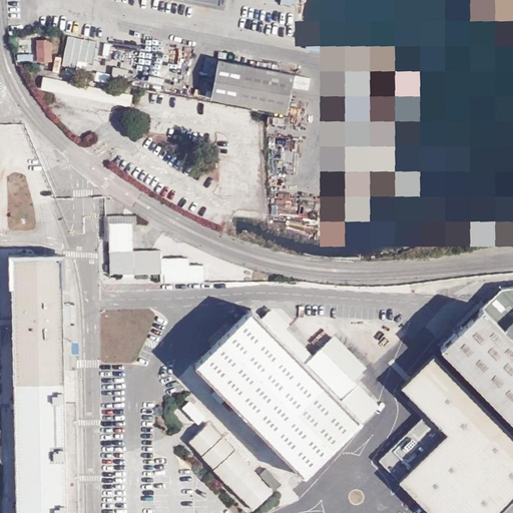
[(95,42),(67,36),(60,65),(75,68),(76,61),(91,64),(95,42)]
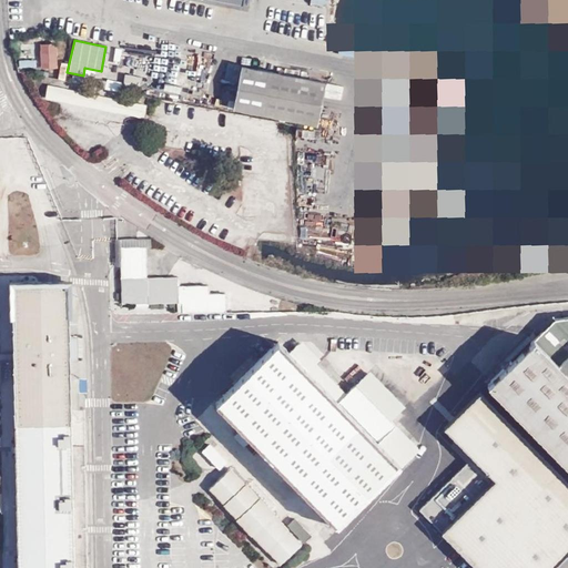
[(38,43),(39,67),(56,67),(56,43),(38,43)]
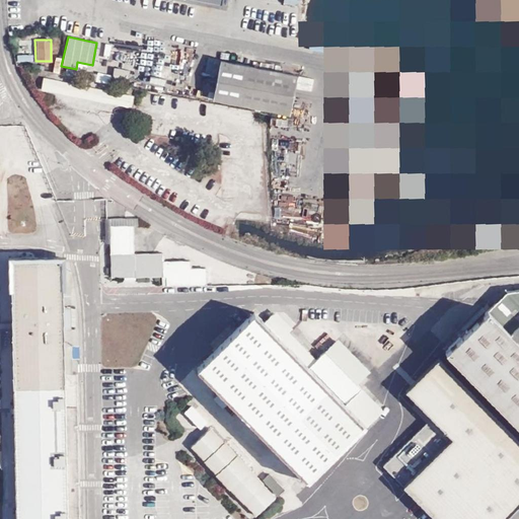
[(212,97),(288,112),(295,73),(219,58),(212,97)]
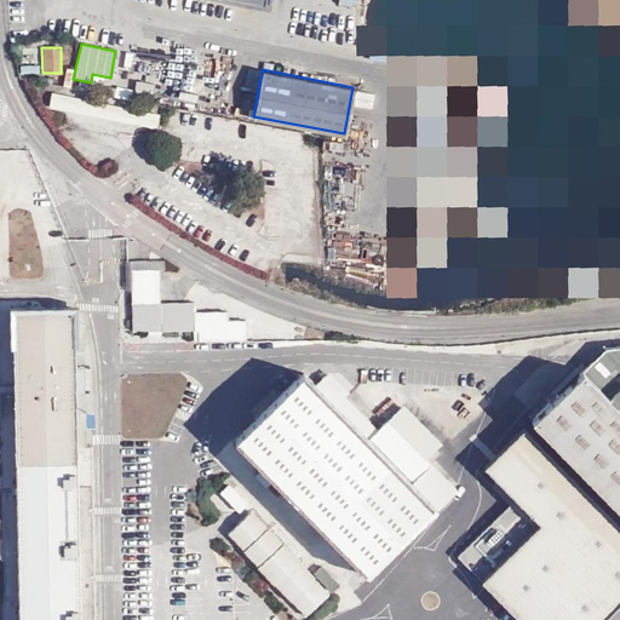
[(115,97),(132,101),(135,89),(116,85),(115,97)]
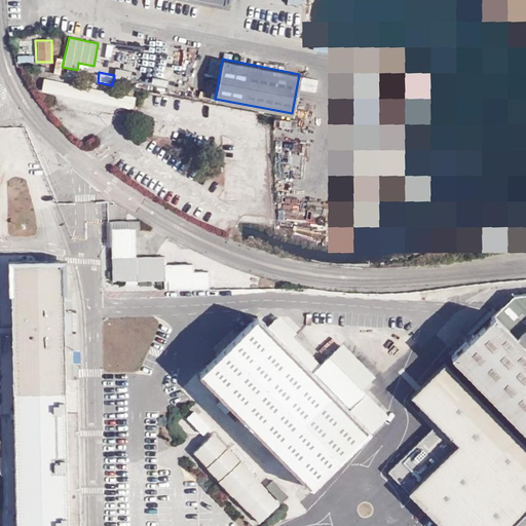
[(134,96),(44,78),(41,89),(130,108),(134,96)]
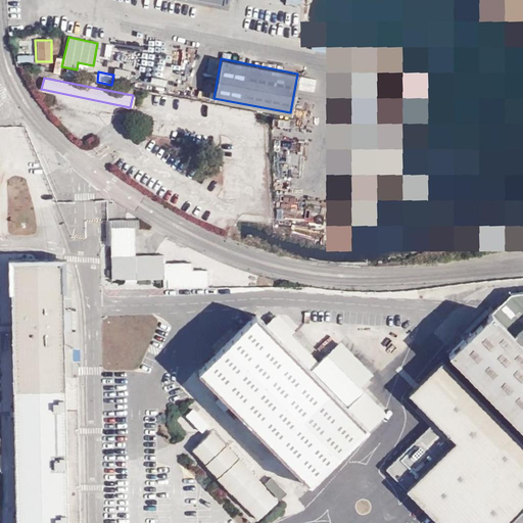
[(303,88),(313,90),(315,80),(305,78),(303,88)]
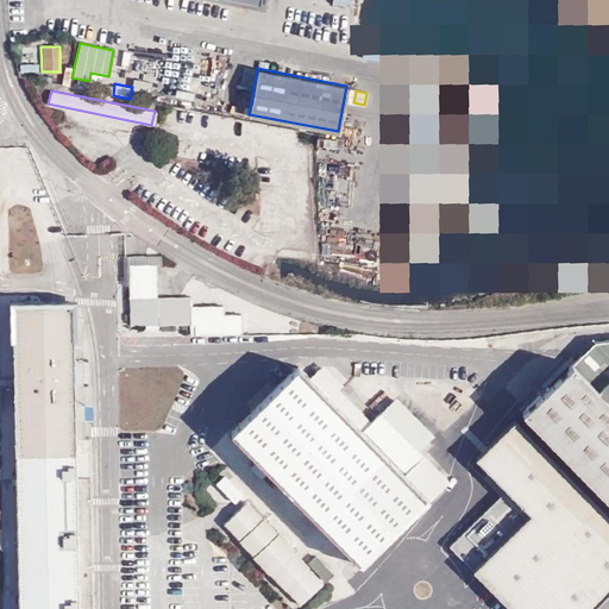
[(345,256),(346,243),(341,242),(344,231),(326,227),(325,234),(326,234),(324,252),(345,256)]
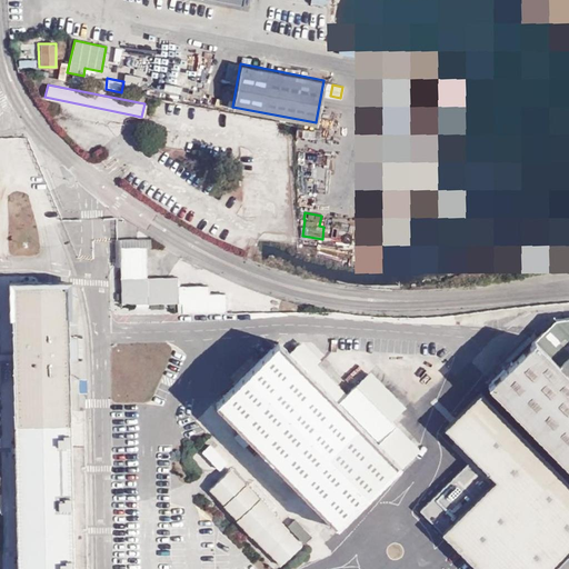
[(341,228),(338,240),(353,243),(356,231),(341,228)]
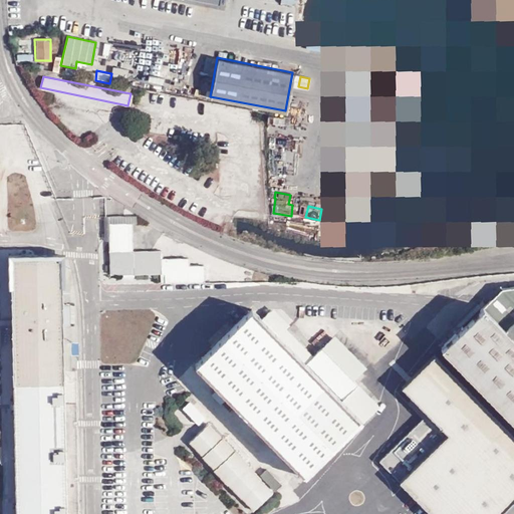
[(163,282),(201,281),(201,265),(187,266),(187,259),(159,259),(160,252),(130,251),(130,224),(107,223),(108,274),(121,274),(121,277),(133,276),(133,273),(163,273),(163,282)]
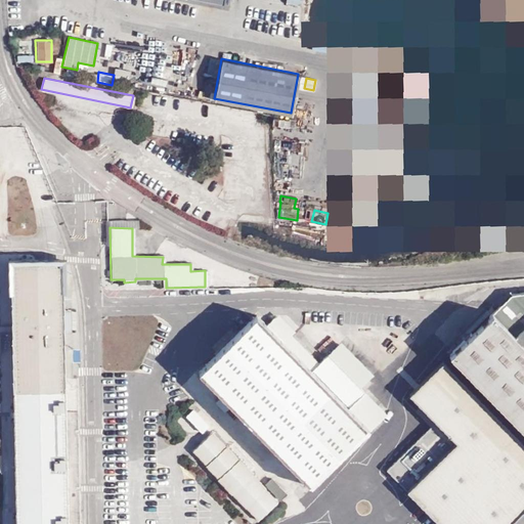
[(13,488),(13,523),(64,523),(60,261),(10,262),(13,488)]
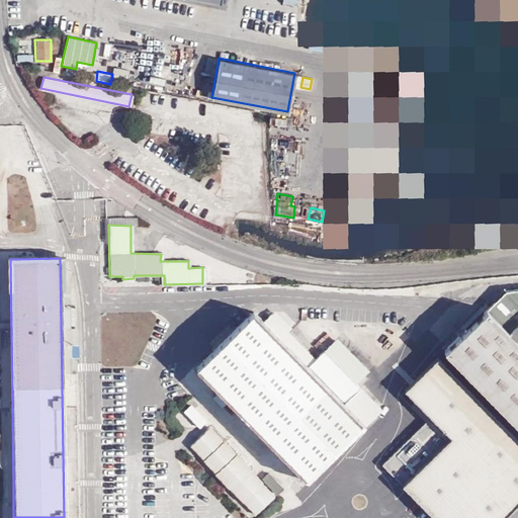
[(517,425),(517,287),(506,288),(444,350),(517,425)]
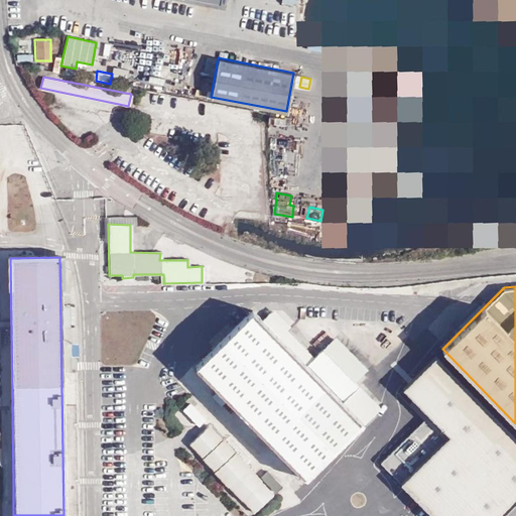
[(304,364),(252,308),(194,365),(300,475),(358,419),(341,401),(357,386),(320,349),(304,364)]
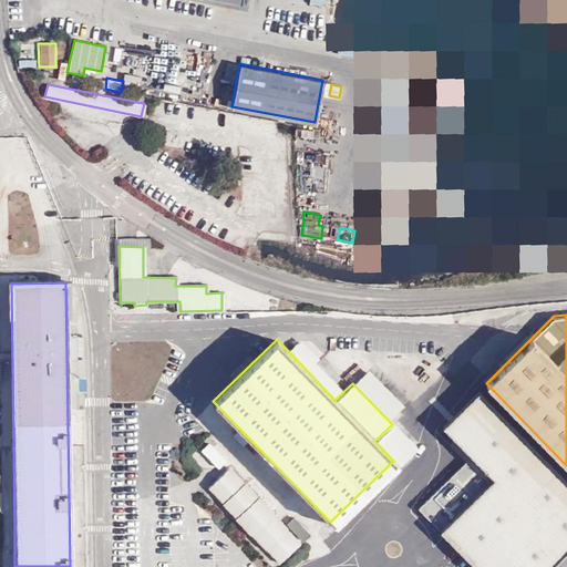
[(566,566),(566,490),(480,402),(444,437),(497,492),(444,544),(466,566),(566,566)]
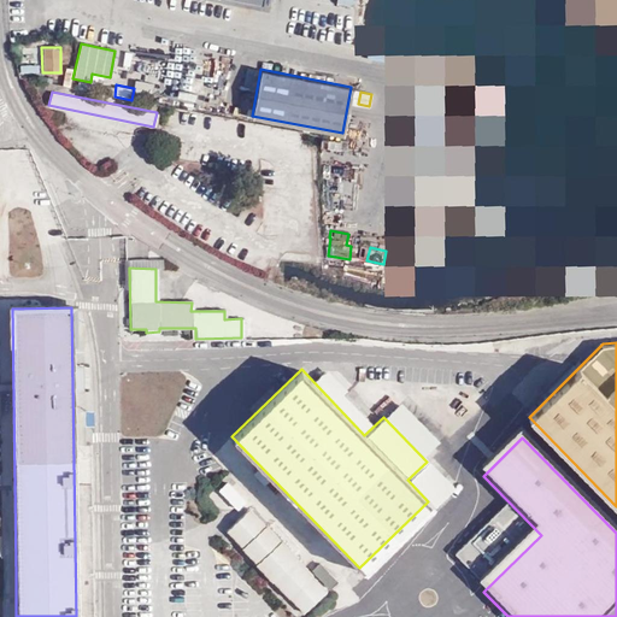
[(234,476),(218,491),(238,511),(253,497),(234,476)]
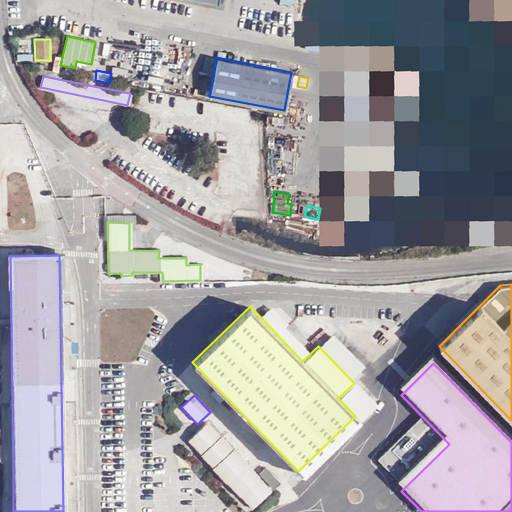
[(199,455),(211,467),(209,469),(223,483),(225,482),(238,496),(239,495),(250,507),(268,491),(255,477),(257,476),(244,463),(245,462),(233,448),(231,449),(219,436),(218,437),(206,422),(187,439),(201,453),(199,455)]
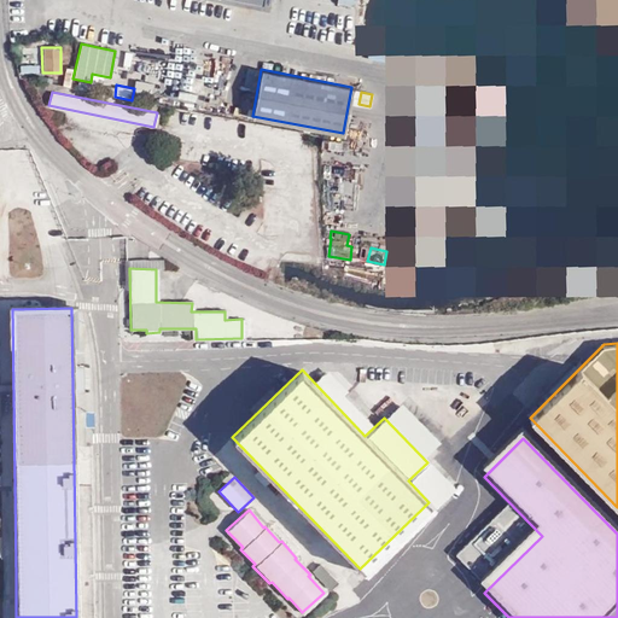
[(319,563),(312,570),(327,588),(334,581),(319,563)]
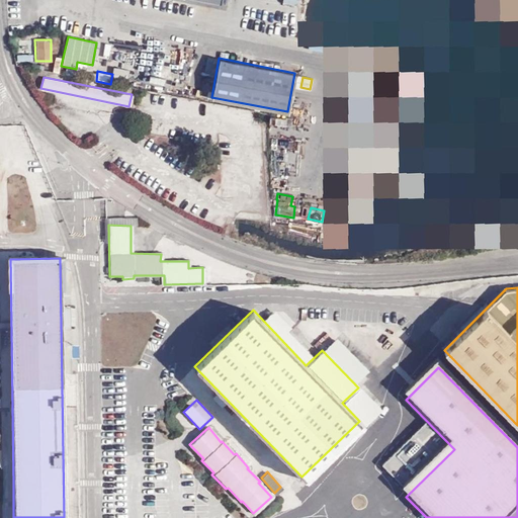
[(226,517),(225,517),(248,517),(250,517),(238,505),(226,517)]
